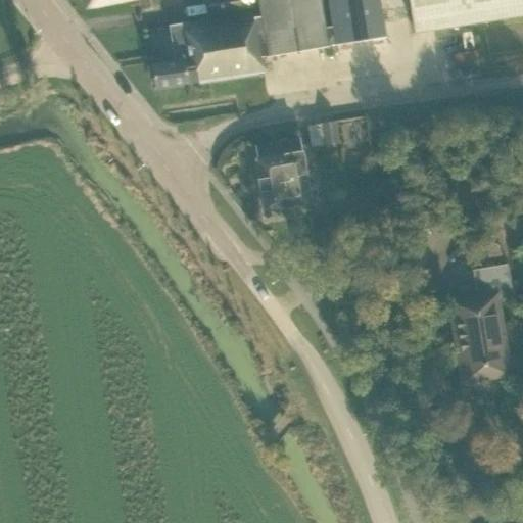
[(83,0),(84,0),(85,0),(87,7),(127,0),(140,0),(142,11),(158,8),(156,0),(83,0)]
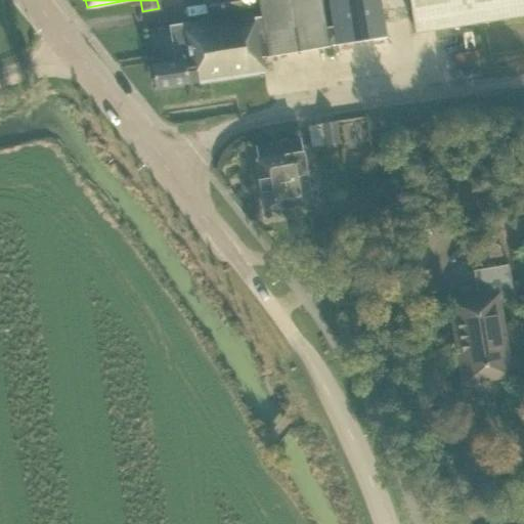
[(319,0),(258,0),(261,16),(255,16),(254,12),(179,25),(169,26),(175,62),(151,66),(155,88),(199,82),(199,85),(264,74),(261,58),(261,57),(267,57),(328,47),(386,38),(382,15),(379,0),(329,0),(333,27),(324,28),(319,0)]
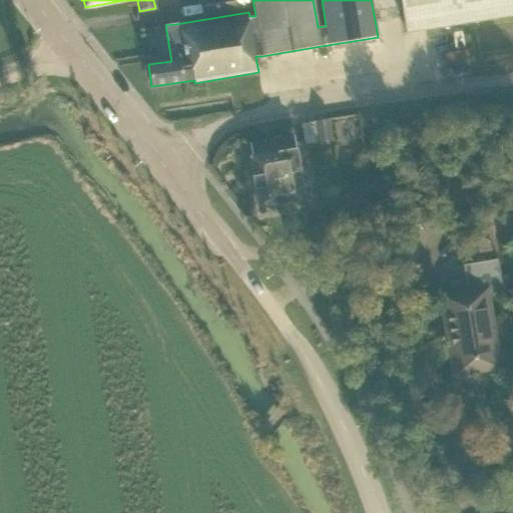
[(202,0),(205,14),(235,9),(233,0),(202,0)]
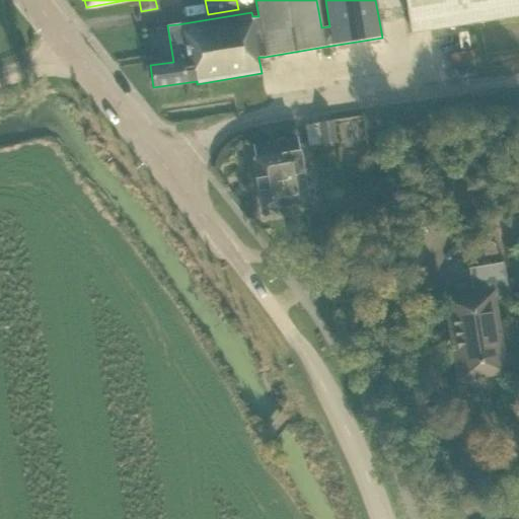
[(518,0),(404,0),(406,11),(410,27),(411,33),(518,15),(518,0)]
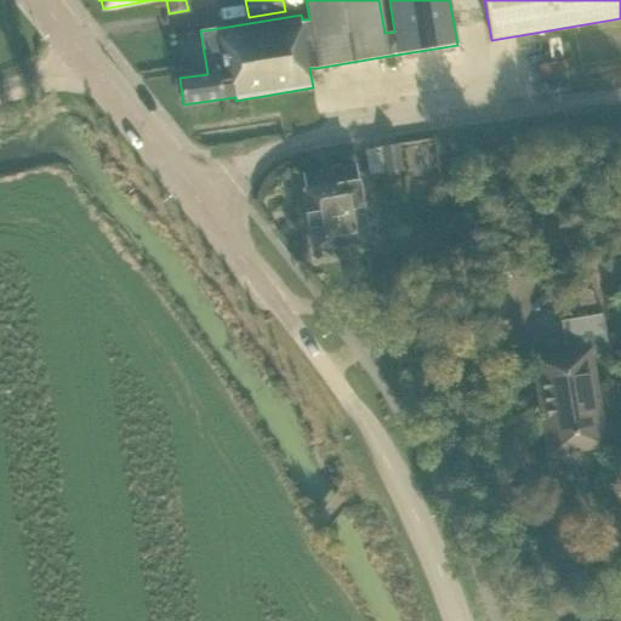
[(223,20),(244,17),(241,6),(222,9),(223,20)]
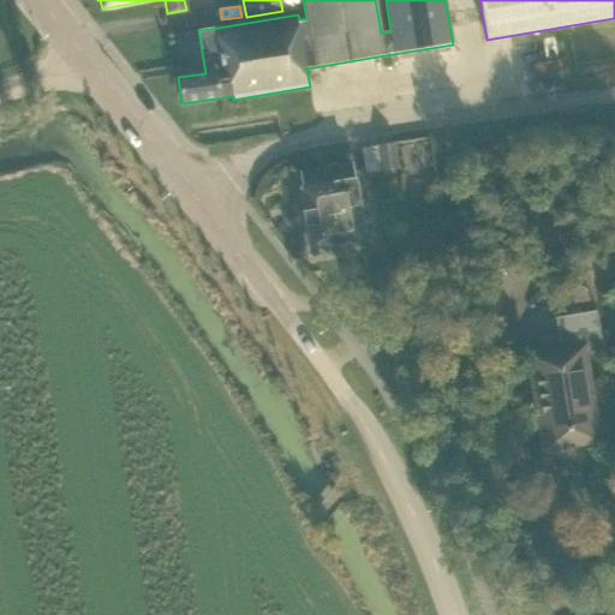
[(377,145),(382,172),(399,169),(394,142),(377,145)]
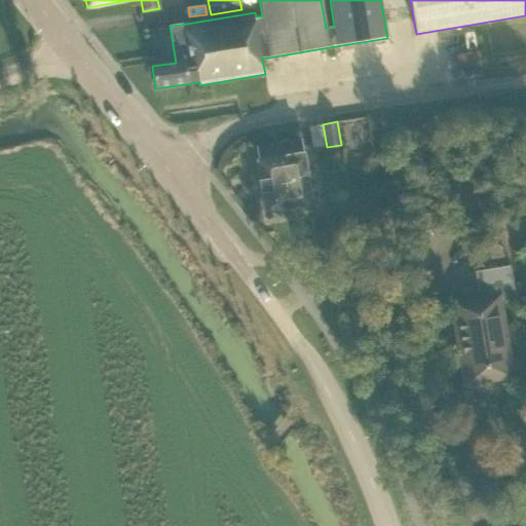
[(312,204),(303,152),(301,140),(255,148),(266,213),(312,204)]
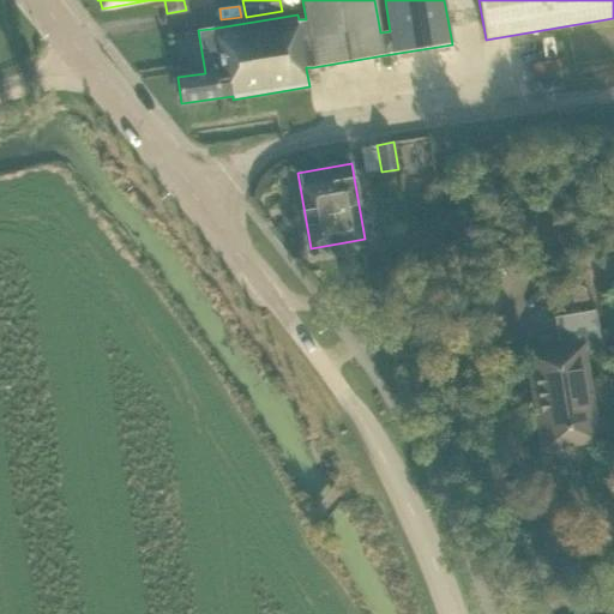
[(584,312),(554,317),(558,333),(587,327),(584,312)]
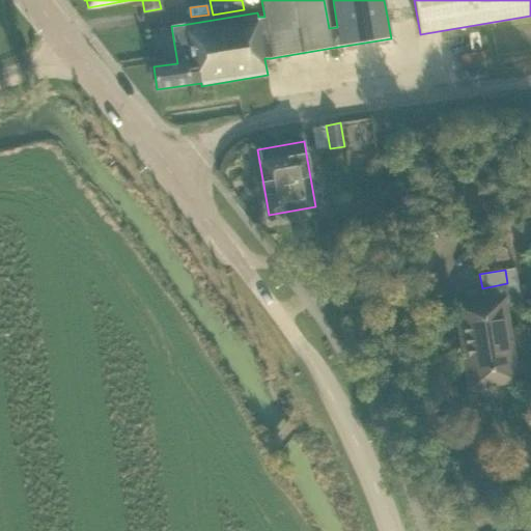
[(516,281),(507,283),(510,303),(521,302),(516,281)]
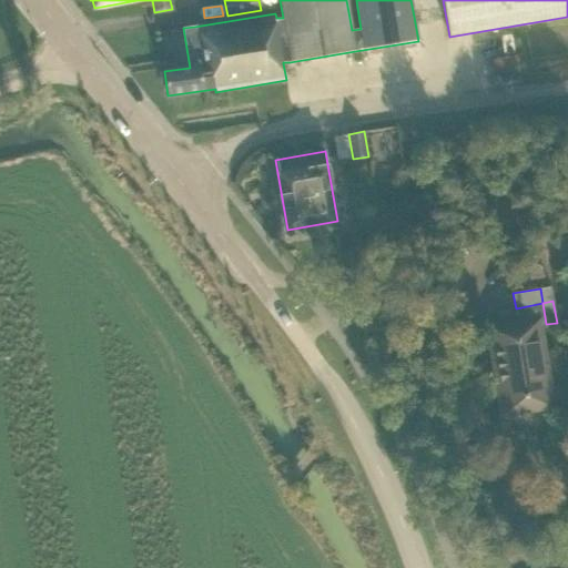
[(494,326),(487,327),(493,361),(496,361),(497,369),(494,369),(497,384),(503,386),(507,408),(527,405),(528,412),(549,408),(546,393),(553,392),(546,351),(539,352),(535,320),(501,325),(501,327),(495,328),(494,326)]
